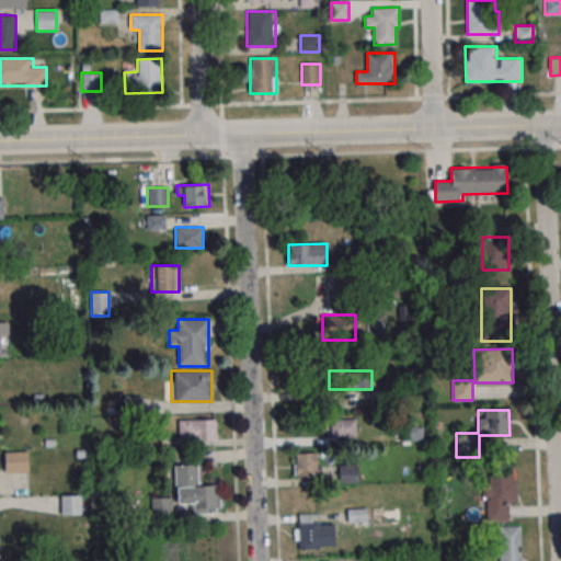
[(215,419),(179,419),(179,441),(215,441),(215,419)]
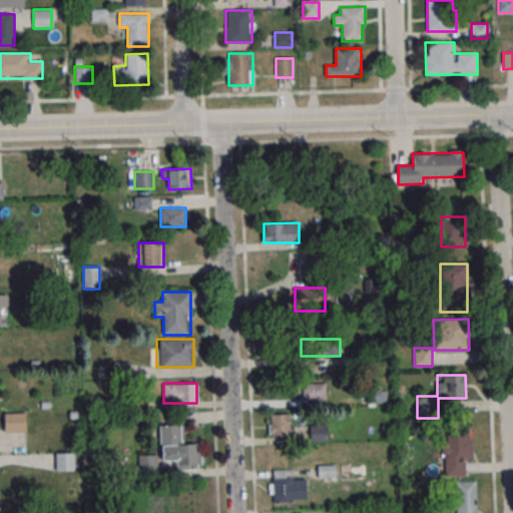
[(303,383),(303,401),(326,401),(326,383),(303,383)]
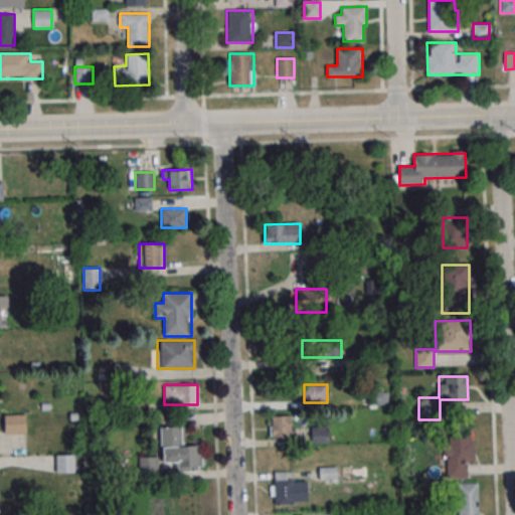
[(366,404),(381,404),(380,390),(365,391),(366,404)]
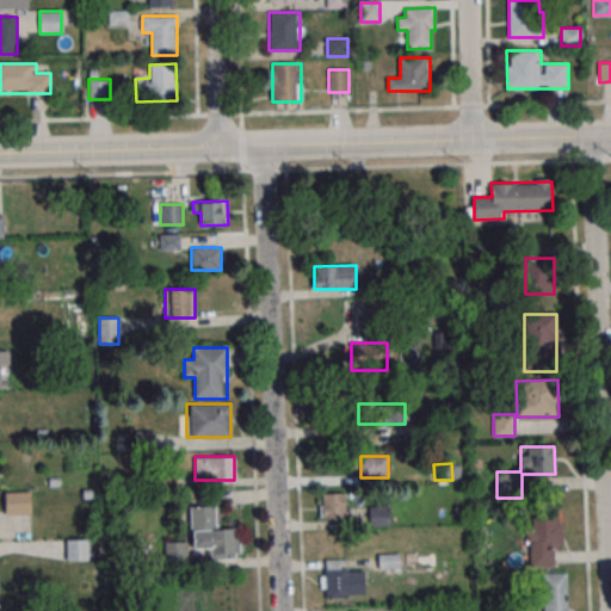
[(30,492),(2,492),(2,514),(30,514),(30,492)]
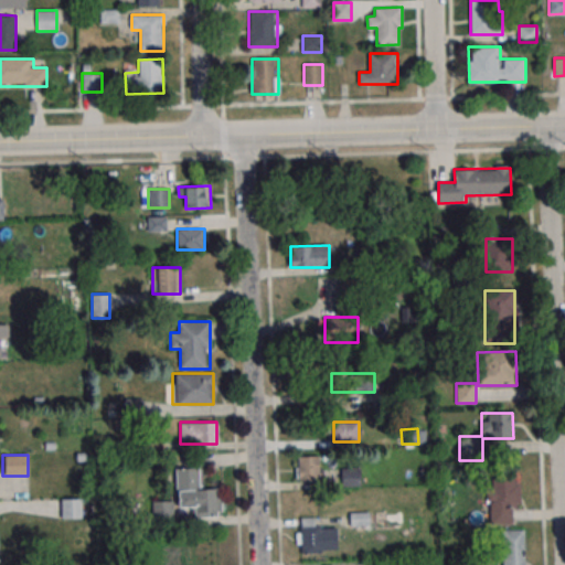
[(321,480),(321,456),(296,456),(296,480),(321,480)]
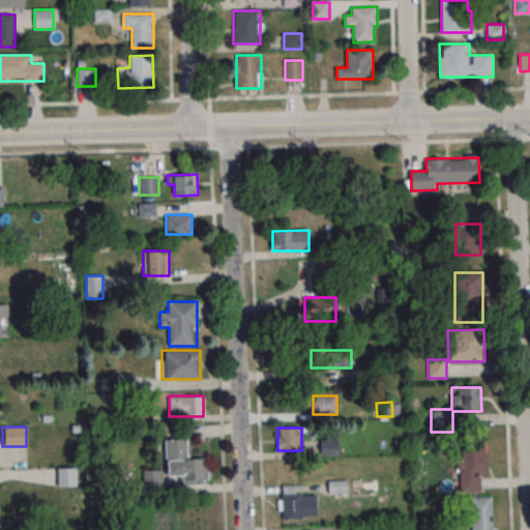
[(167,476),(182,476),(183,486),(208,486),(207,458),(187,459),(187,439),(166,439),(167,476)]
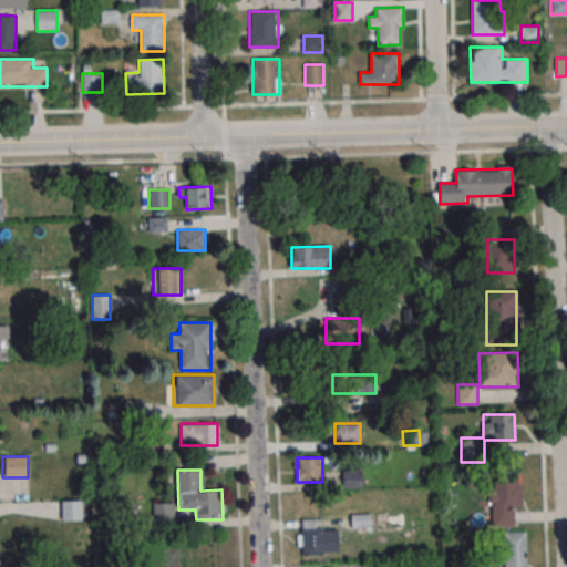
[(343,487),(362,487),(362,470),(343,470),(343,487)]
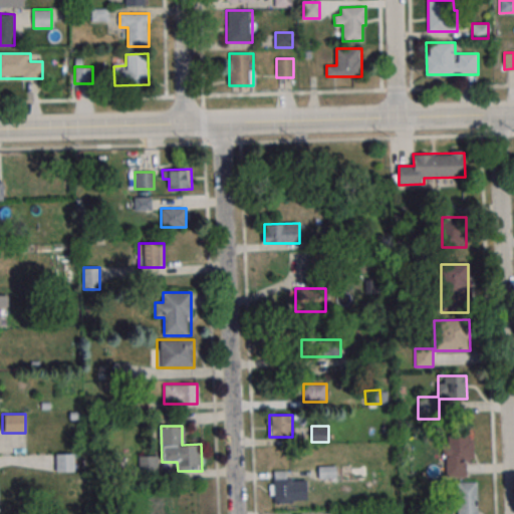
[(445,430),(445,471),(472,471),(472,430),(445,430)]
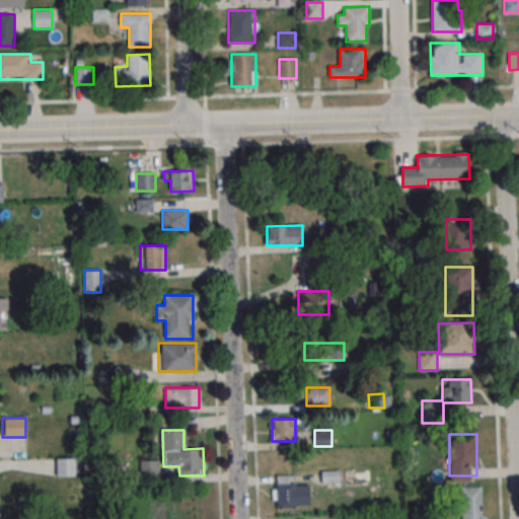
[(56,458),(56,476),(75,476),(75,458),(56,458)]
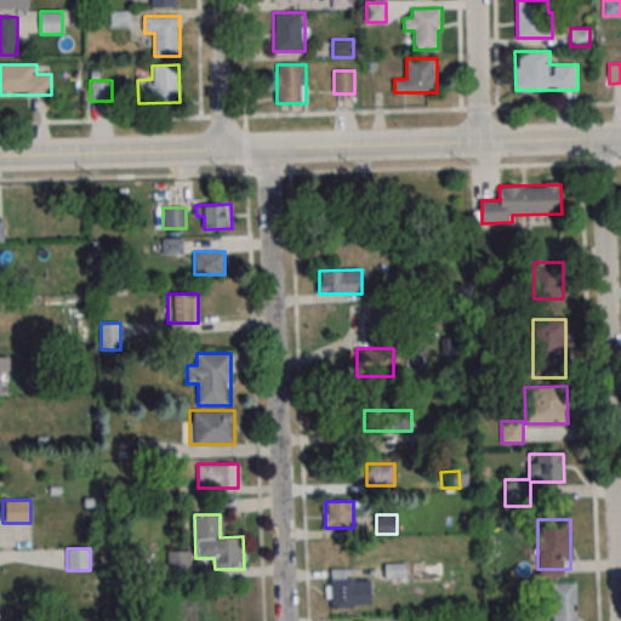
[(191,551),(167,551),(167,579),(191,579),(191,551)]
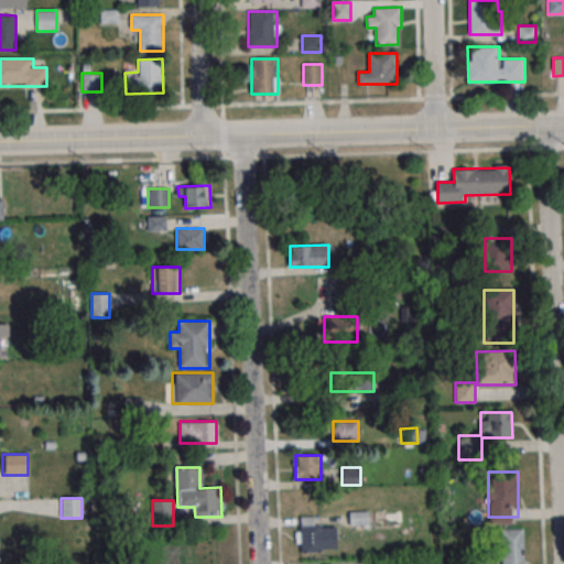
[(296,517),(296,552),(321,552),(321,517),(296,517)]
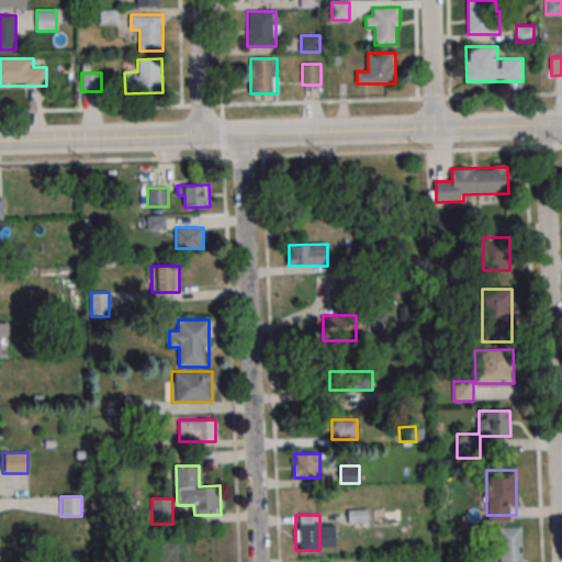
[(523,561),(523,527),(501,527),(499,561),(523,561)]
